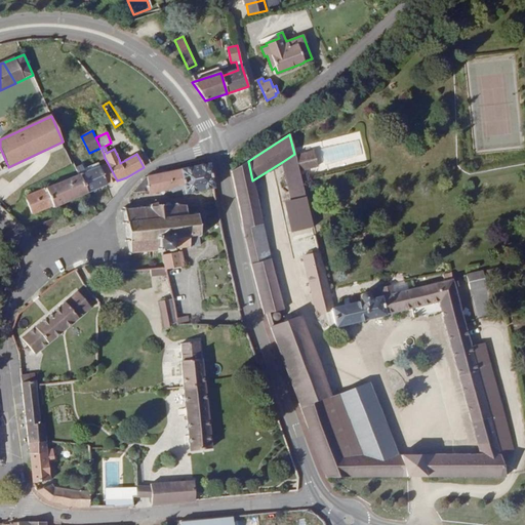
[(317,166),(314,151),(294,156),(298,171),(317,166)]
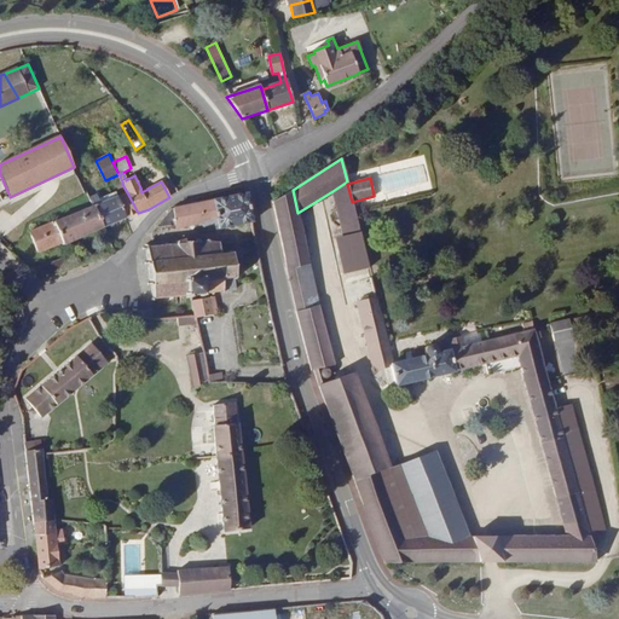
[(343,236),(359,232),(352,202),(347,184),(347,181),(333,191),(343,236)]
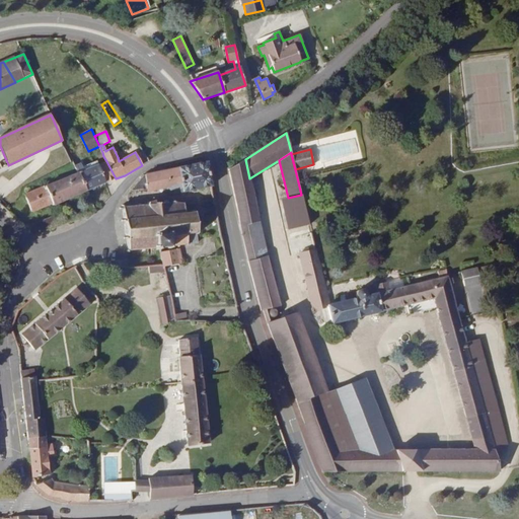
[(245,159),(228,169),(240,227),(260,222),(249,178),(245,159)]
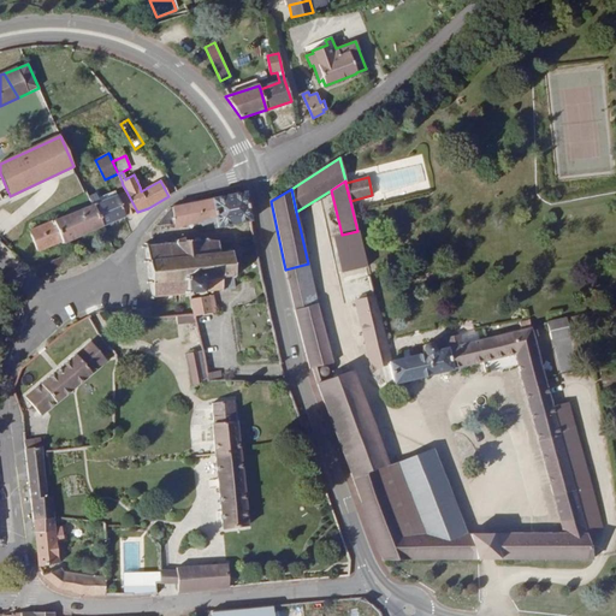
[(126,191),(117,196),(125,217),(137,212),(126,191)]
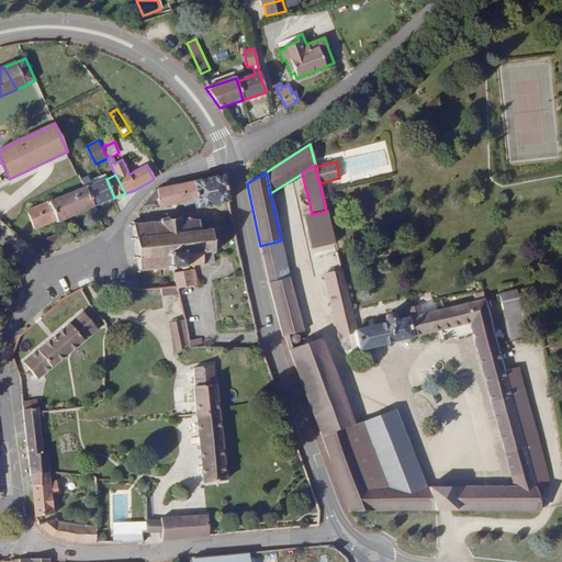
[(114,198),(107,179),(105,176),(101,177),(102,181),(91,186),(88,178),(81,180),(85,188),(86,188),(93,205),(114,198)]
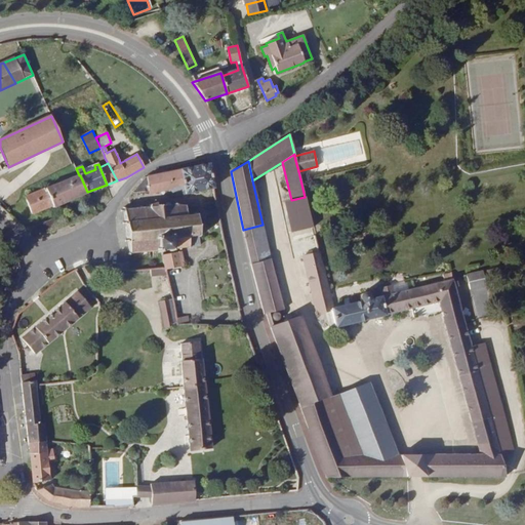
[(214,188),(209,164),(145,177),(132,192),(133,193),(148,192),(167,188),(169,194),(172,197),(214,188)]
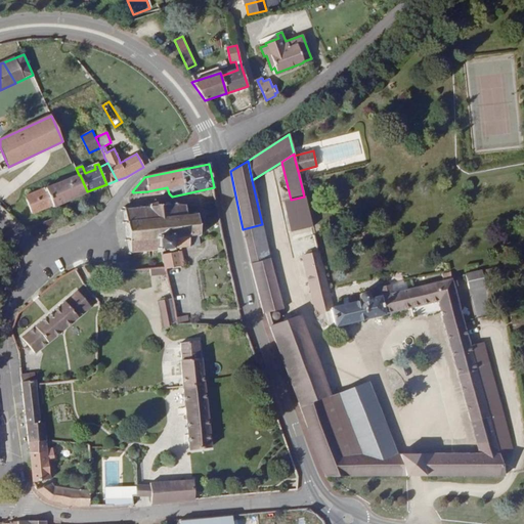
[(53,207),(87,191),(80,175),(79,175),(25,197),(32,214),(52,205),(53,207)]
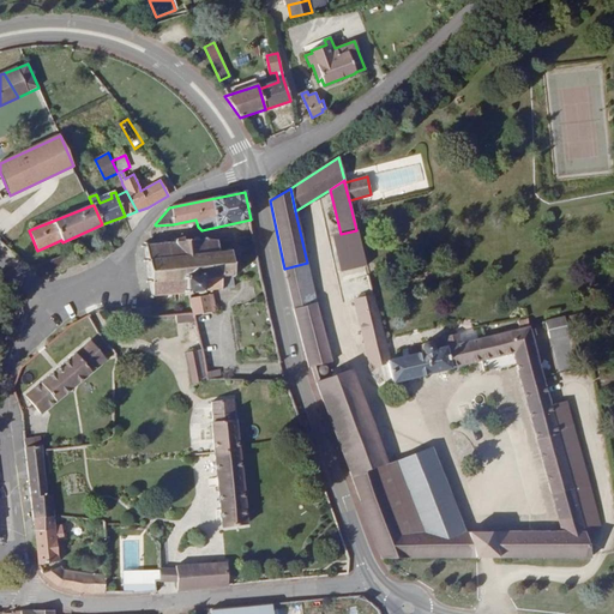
[(366,266),(356,230),(341,234),(345,253),(349,253),(353,269),(366,266)]
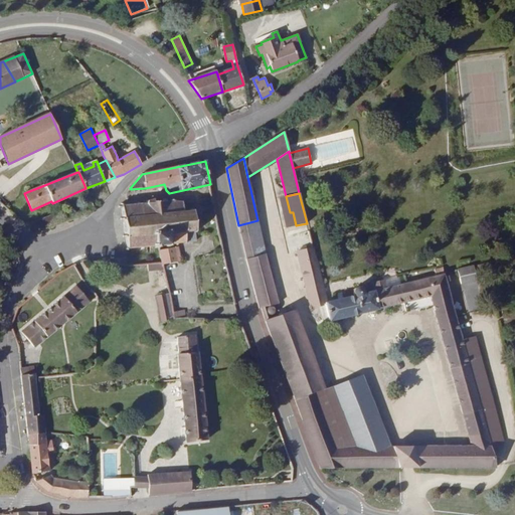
[(138,204),(123,206),(123,203),(121,203),(122,206),(119,206),(119,208),(122,208),(124,218),(121,218),(121,220),(124,219),(126,235),(124,235),(124,237),(126,237),(128,247),(126,249),(128,250),(129,248),(142,247),(142,249),(144,249),(144,246),(155,245),(156,247),(158,247),(158,245),(166,244),(167,246),(169,246),(169,244),(176,243),(176,245),(177,245),(177,243),(185,242),(186,243),(187,242),(186,242),(196,241),(195,230),(197,230),(197,228),(194,228),(193,213),(195,213),(195,211),(193,211),(192,208),(190,208),(191,211),(183,212),(182,202),(174,201),(175,200),(173,199),(172,201),(166,202),(166,199),(163,199),(163,201),(154,201),(154,199),(151,199),(151,200),(147,200),(146,203),(140,204),(139,202),(138,202),(138,204)]
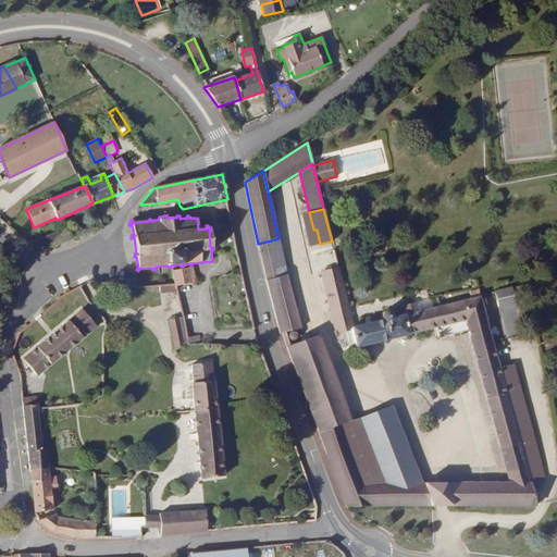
[(34,246),(46,249),(60,244),(57,233),(29,244),(34,246)]
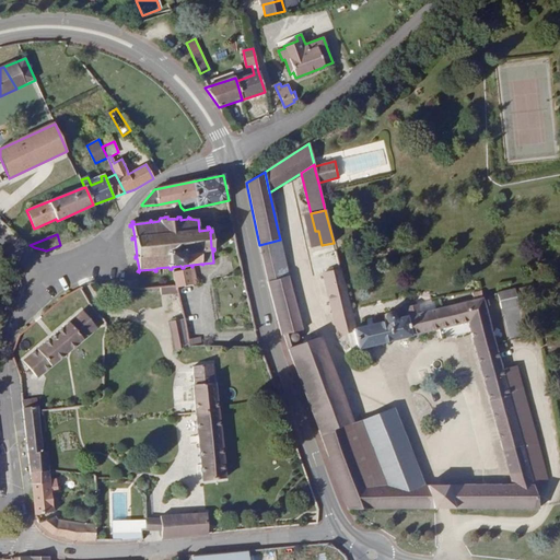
[(268,282),(288,277),(280,240),(259,245),(268,282)]
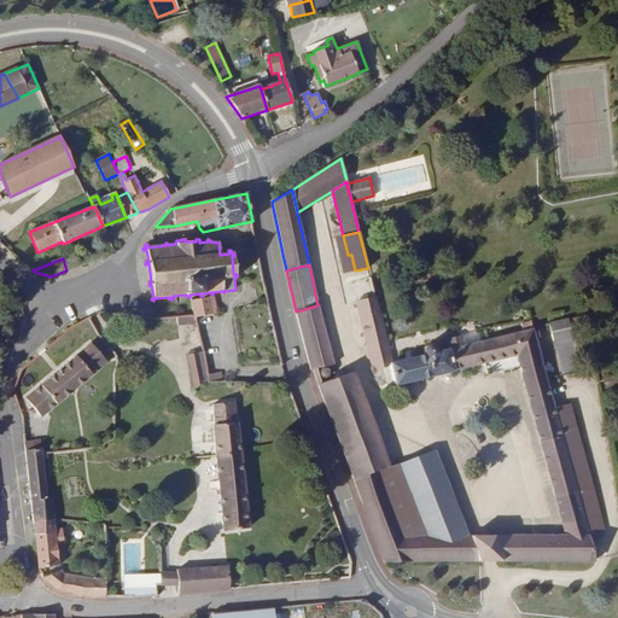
[(214,297),(191,301),(194,318),(217,313),(214,297)]
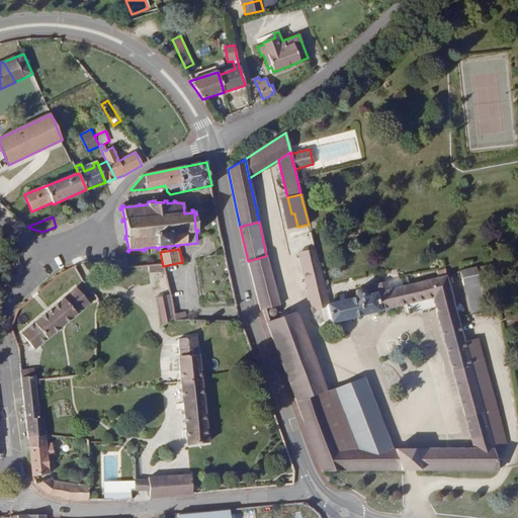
[(356,297),(328,305),(315,249),(298,253),(311,305),(316,309),(327,306),(331,323),(380,312),(380,311),(433,297),(475,449),(417,449),(422,470),(499,470),(494,448),(464,343),(446,276),(445,269),(437,271),(438,278),(389,290),(386,282),(374,285),(375,293),(365,295),(365,294),(365,292),(365,291),(364,290),(363,289),(362,289),(361,288),(359,288),(358,289),(357,290),(356,290),(355,291),(355,292),(355,294),(355,295),(356,296),(356,297)]
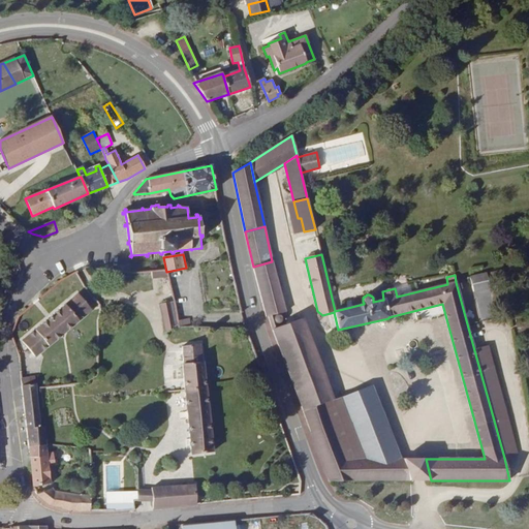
[(253,267),(267,317),(285,312),(272,261),(253,267)]
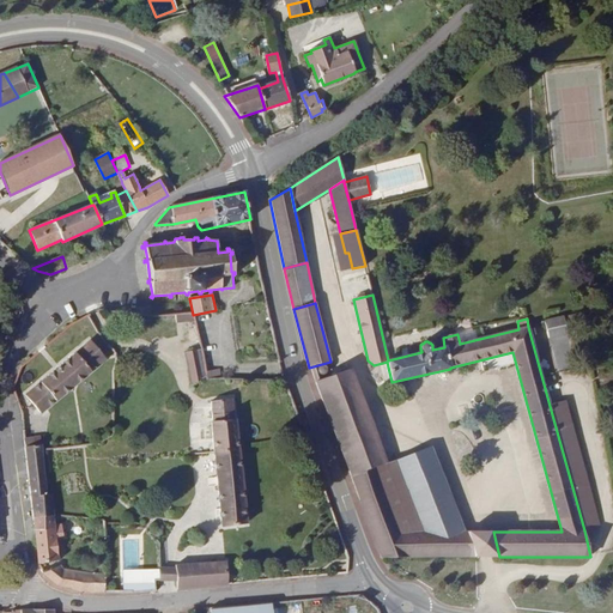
[(568,337),(563,319),(546,323),(551,341),(568,337)]
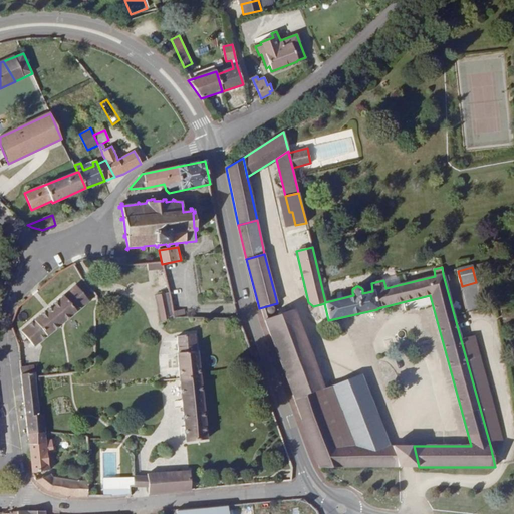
[(87,301),(75,286),(21,331),(34,346),(87,301)]
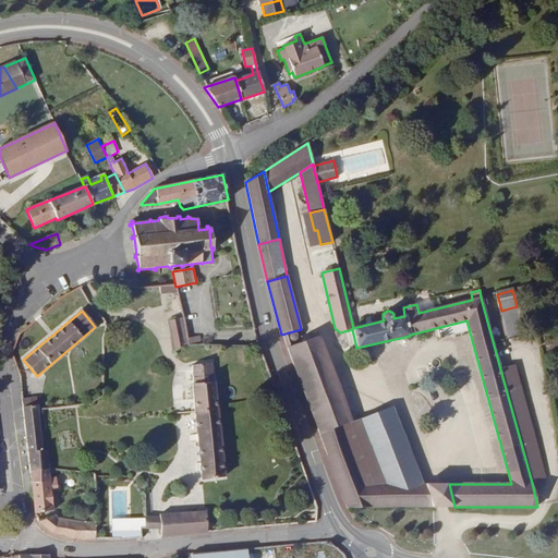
[(168,320),(174,351),(189,343),(187,339),(184,317),(168,320)]
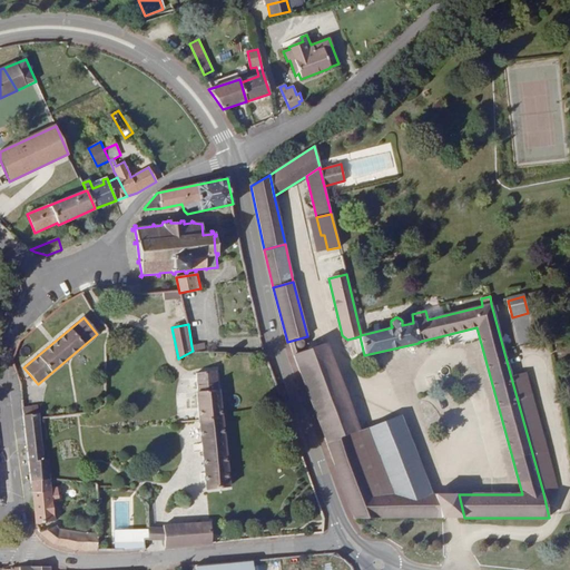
[(192,346),(193,351),(193,353),(205,352),(204,343),(192,346)]
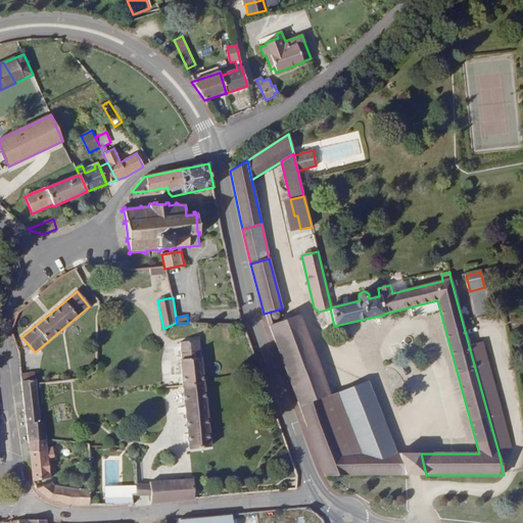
[(298,315),(270,326),(300,407),(319,400),(329,397),(298,315)]
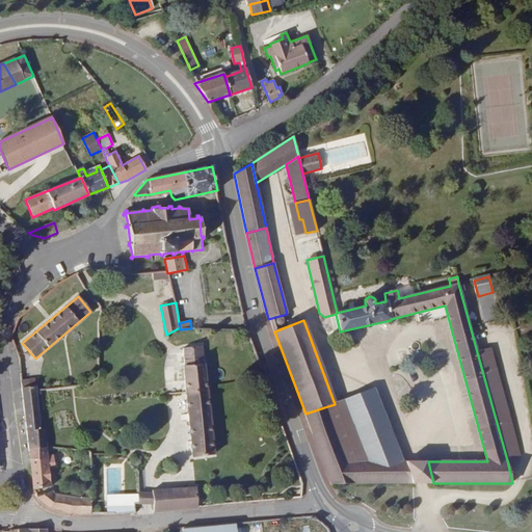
[(186,393),(207,390),(202,346),(184,348),(185,366),(184,366),(186,393)]
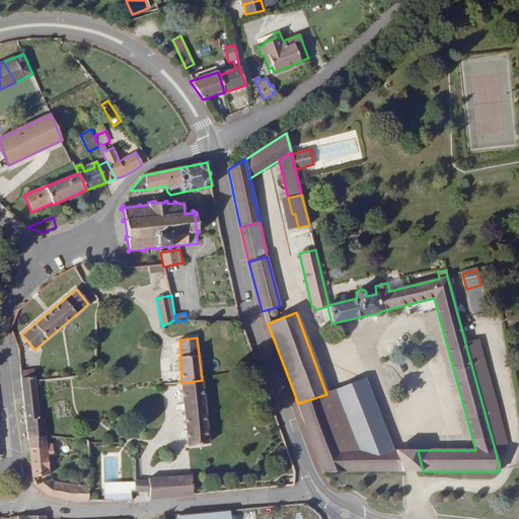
[(478,341),(465,344),(495,449),(508,446),(478,341)]
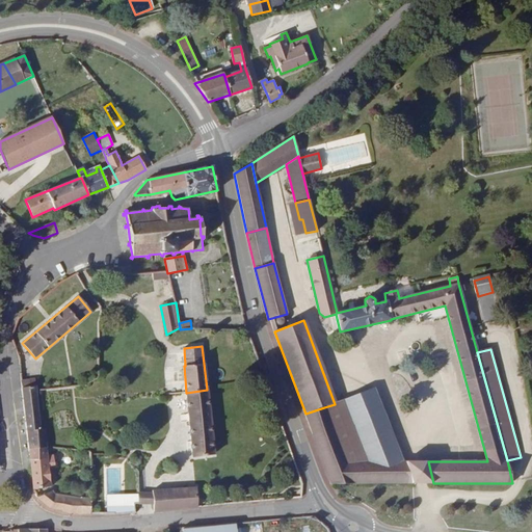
[(22,388),(35,386),(34,379),(21,381),(22,388)]
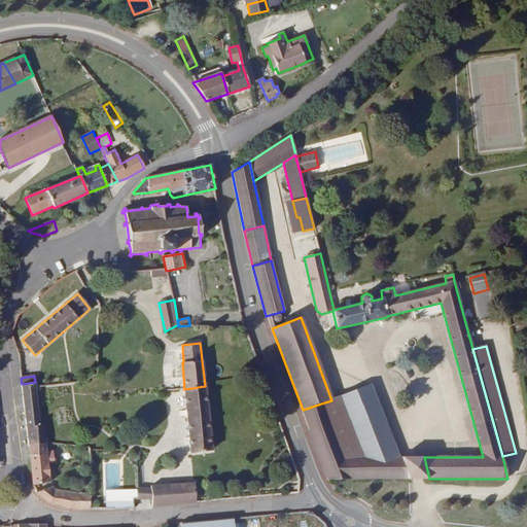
[(35,382),(22,384),(23,395),(25,414),(26,426),(28,442),(29,445),(45,444),(43,425),(39,425),(35,382)]
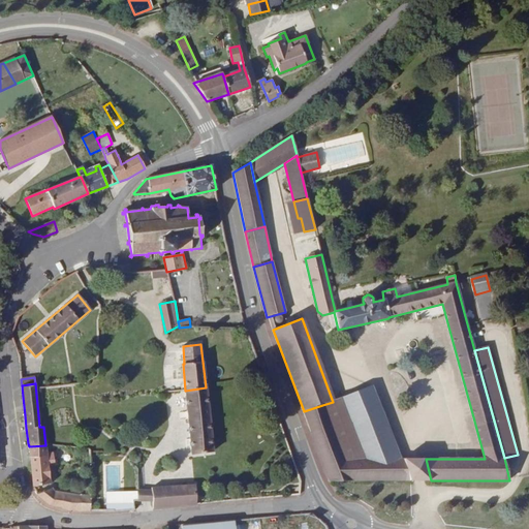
[(212,452),(206,387),(185,391),(191,455),(212,452)]
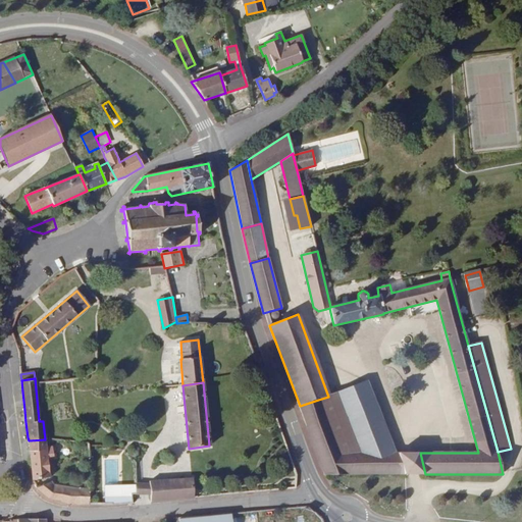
[(394,453),(366,385),(328,397),(318,400),(337,453),(357,453),(394,453)]
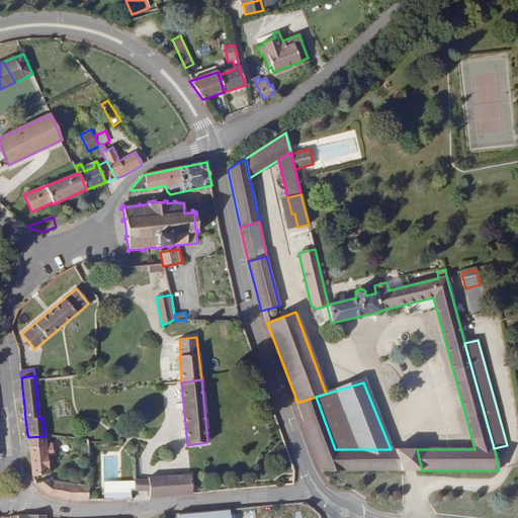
[(335,449),(316,397),(297,403),(323,470),(342,470),(335,449)]
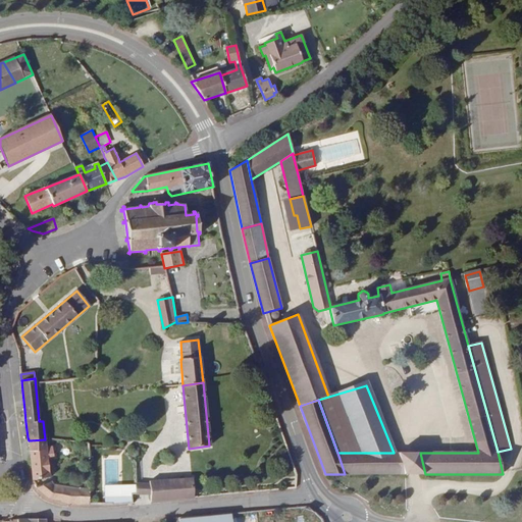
[(46,447),(45,439),(29,440),(30,454),(32,474),(33,480),(50,477),(47,460),(56,459),(55,453),(53,453),(52,451),(55,451),(54,446),(46,447)]
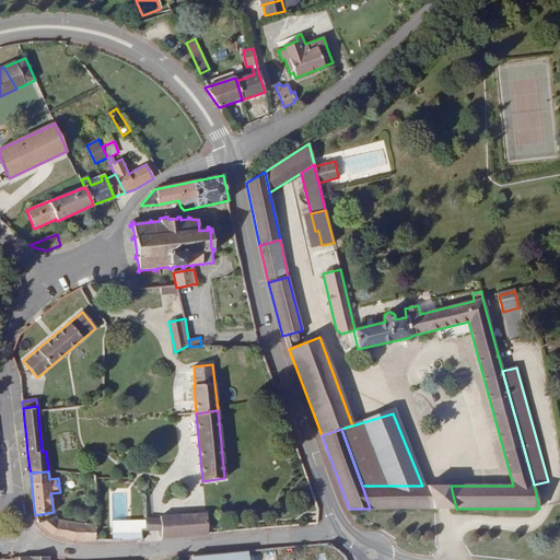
[(383,486),(362,486),(370,509),(432,509),(428,486),(422,486),(383,486)]
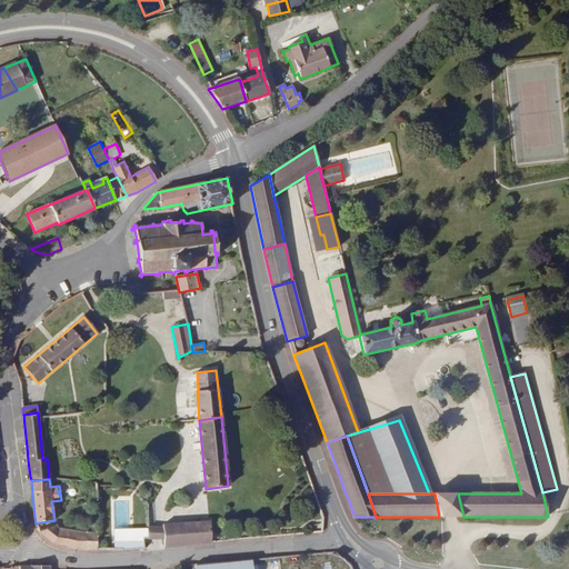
[(458,493),(435,493),(439,517),(463,517),(458,493)]
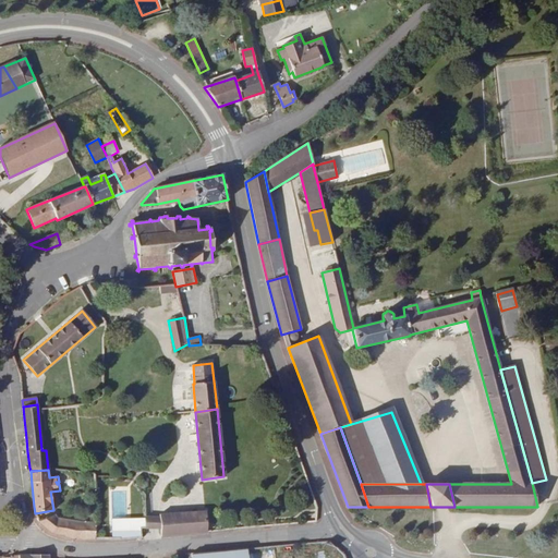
[(159,514),(160,537),(207,534),(204,512),(159,514)]
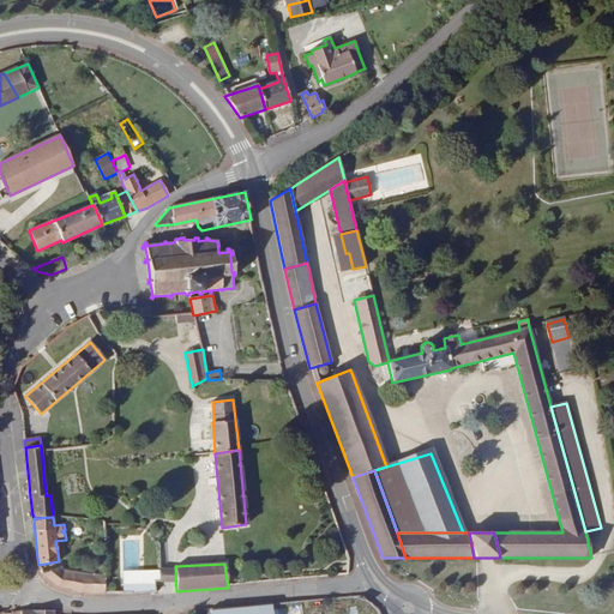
[(60,566),(43,573),(43,575),(47,578),(58,587),(84,594),(103,594),(104,575),(92,575),(62,570),(60,566)]
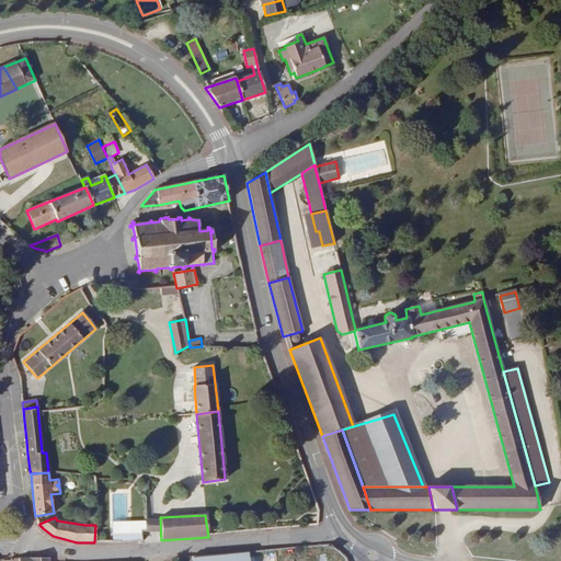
[(113,542),(121,542),(142,541),(141,531),(146,531),(146,522),(113,522),(113,542)]
